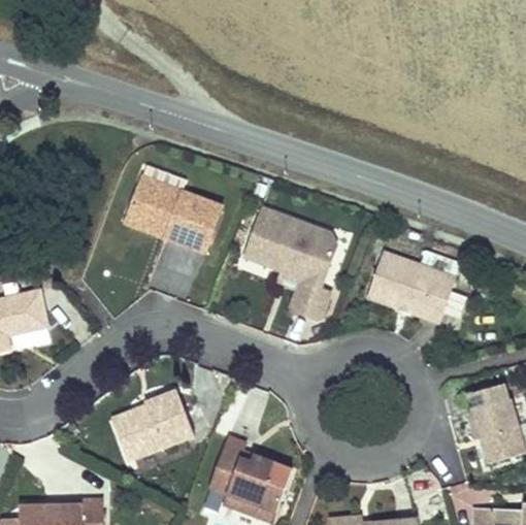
[(129,211),(168,226),(182,190),(142,175),(129,211)]
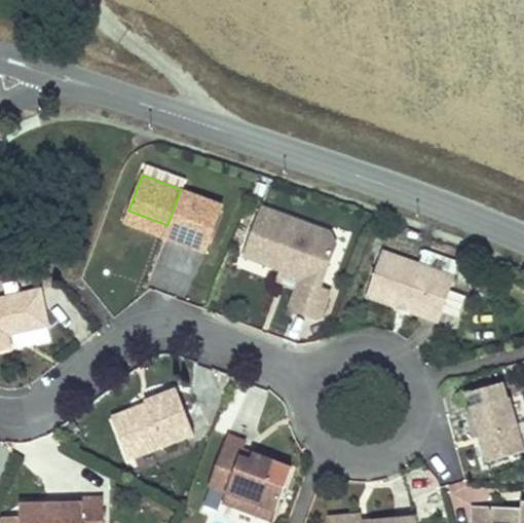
[(221,203),(181,189),(167,225),(163,235),(203,251),(221,203)]
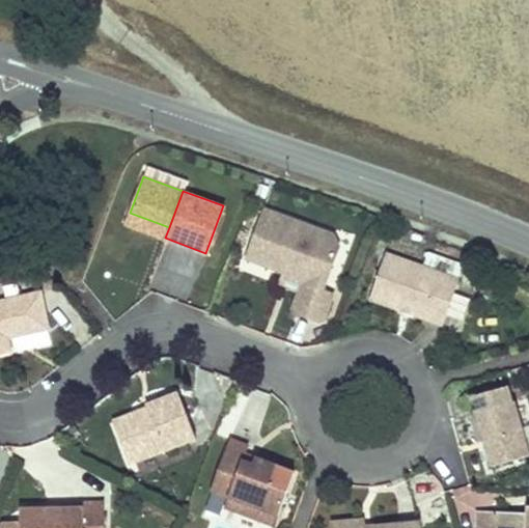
[(333,234),(263,207),(245,256),(283,272),(290,274),(288,280),(301,285),(299,290),(293,306),(296,312),(316,320),(316,321),(323,317),(332,293),(324,289),(317,287),(324,270),(332,265),(338,248),(339,246),(333,234)]
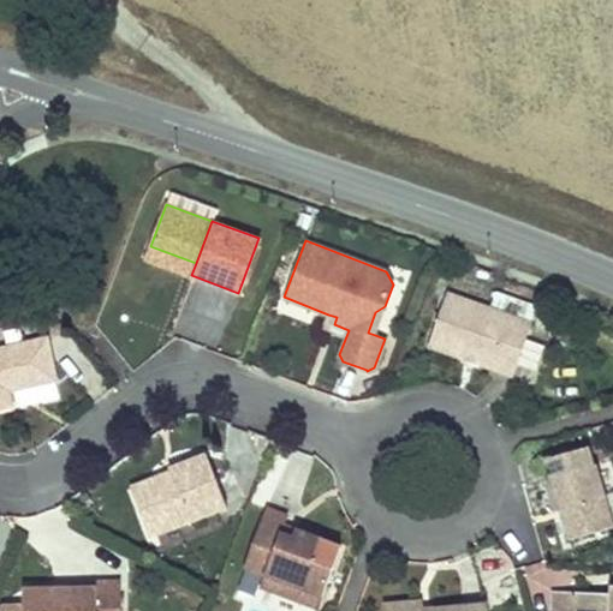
[(196,263),(150,246),(146,258),(191,275),(196,263)]
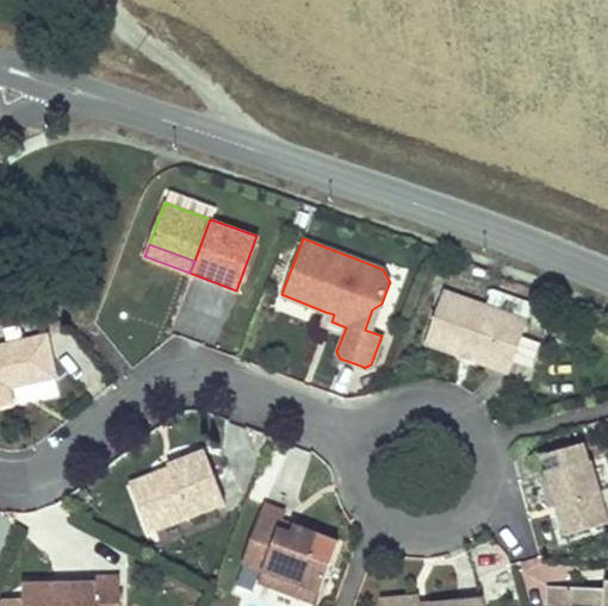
[(526,318),(442,289),(425,341),(459,354),(465,350),(471,353),(475,358),(508,370),(526,318)]
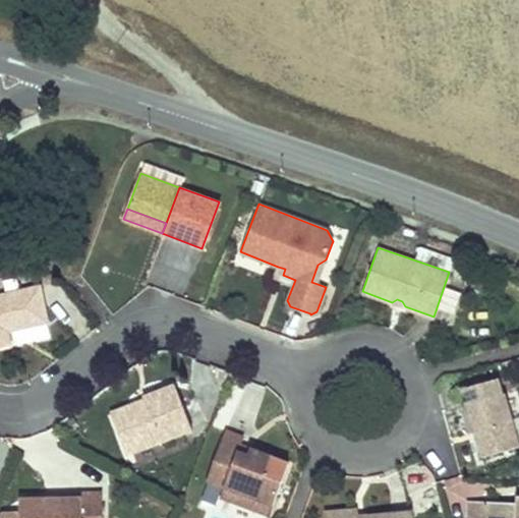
[(318,284),(326,260),(318,265),(311,282),(318,284)]
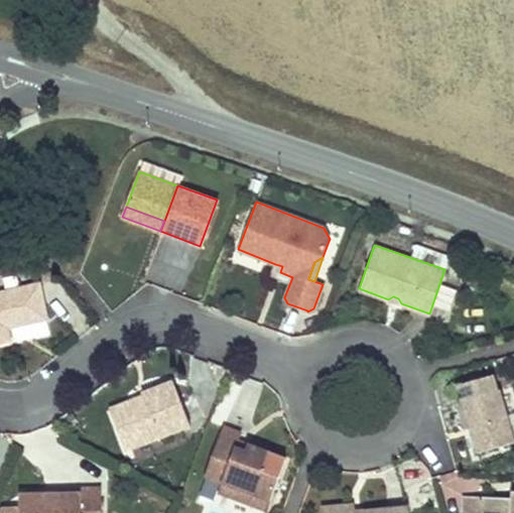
[(280,272),(282,266),(275,264),(271,274),(290,282),(292,277),(280,272)]
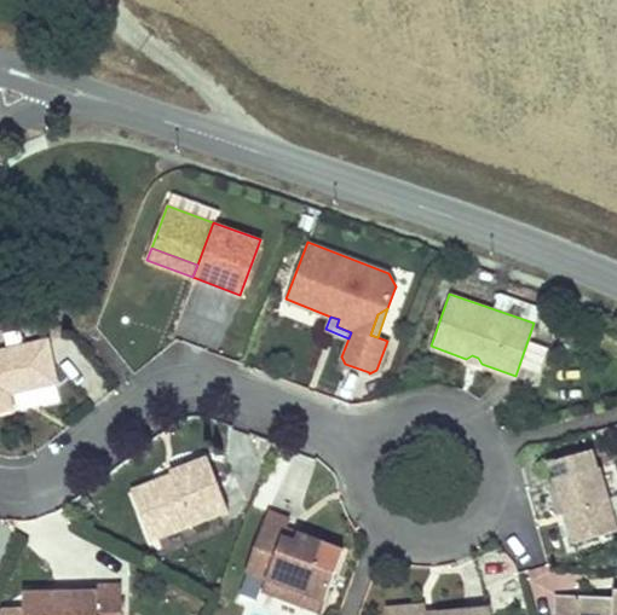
[(0,411),(17,407),(13,393),(47,386),(59,383),(52,354),(48,338),(19,346),(0,349),(0,411)]
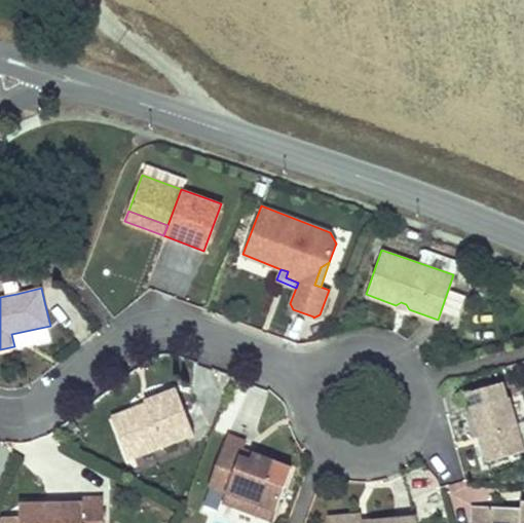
[(523,449),(510,397),(506,398),(501,382),(468,393),(478,433),(485,431),(487,439),(481,441),(486,459),(523,449)]
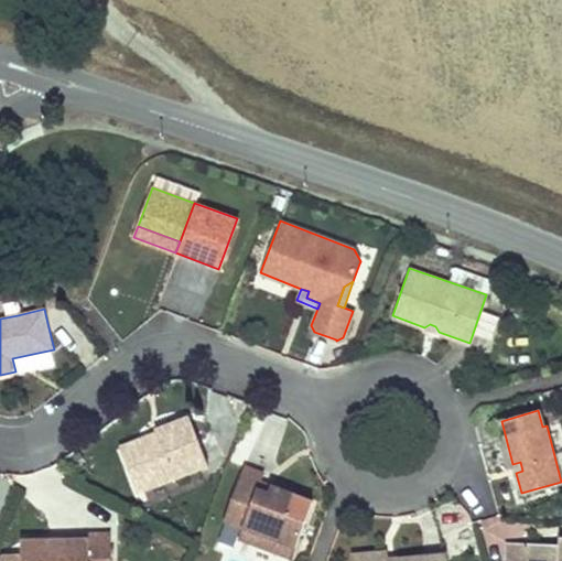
[(154,431),(158,439),(172,477),(207,464),(188,414),(153,428),(154,431)]
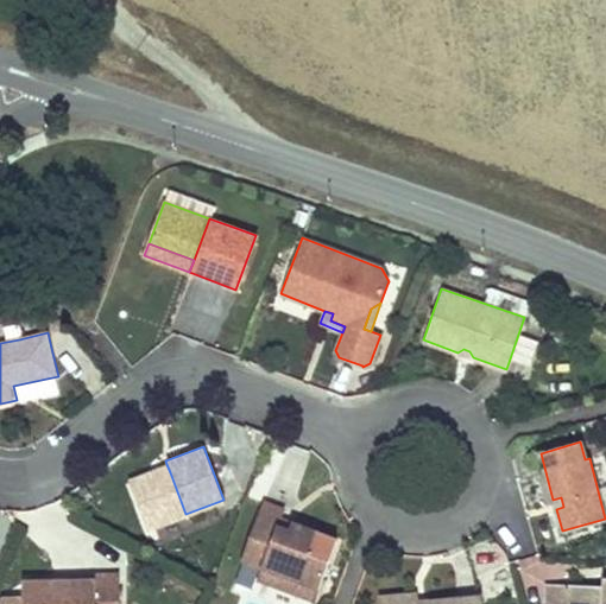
[(166,464),(127,478),(131,487),(170,472),(166,464)]
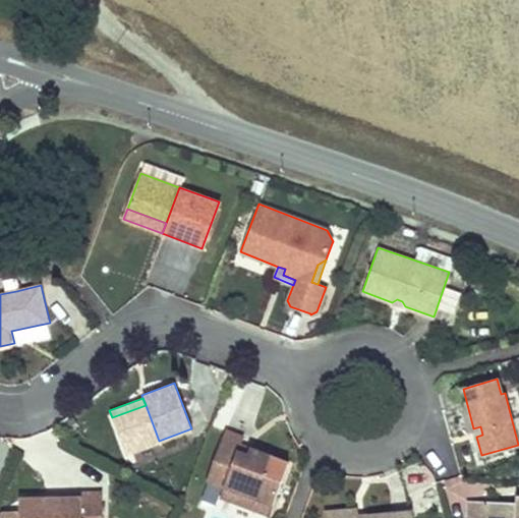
[(125,454),(159,441),(146,405),(112,417),(125,454)]
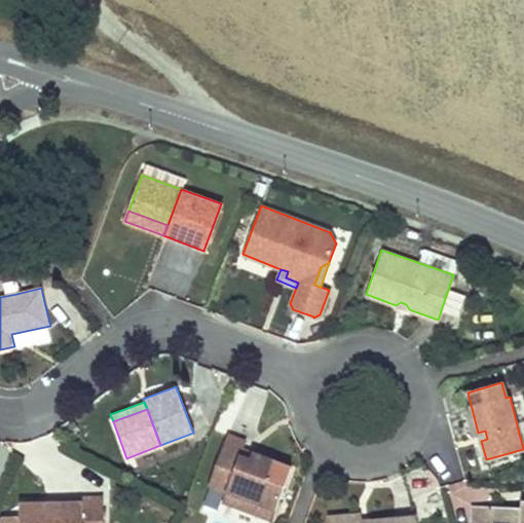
[(208,482),(226,488),(238,455),(241,448),(246,437),(227,431),(208,482)]
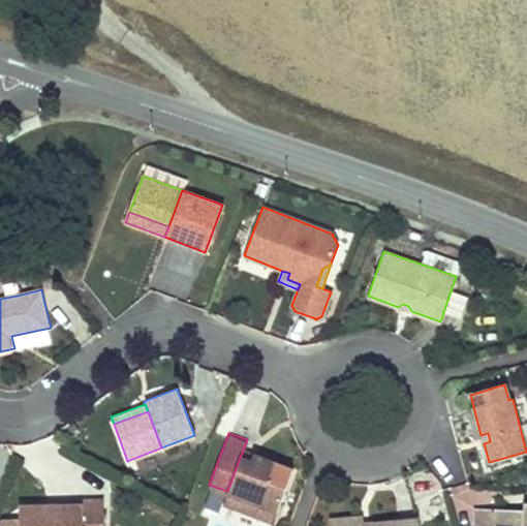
[(488,433),(481,435),(484,443),(490,441),(488,433)]
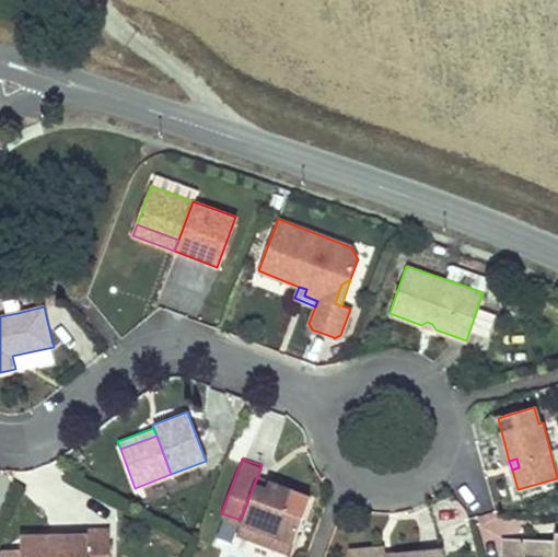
[(270,483),(257,477),(254,485),(268,490),(270,483)]
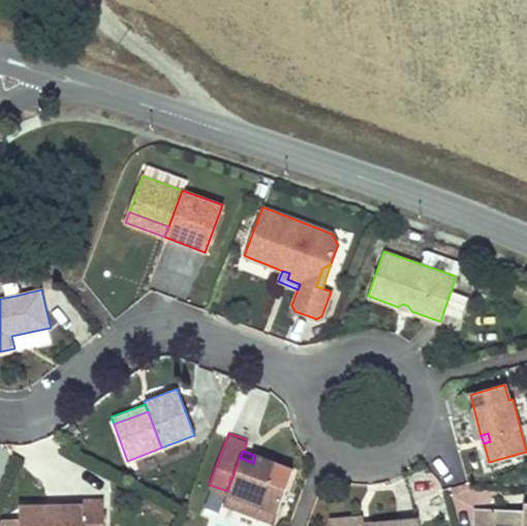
[(240,458),(227,491),(276,508),(284,486),(268,480),(274,462),(255,456),(253,463),(240,458)]
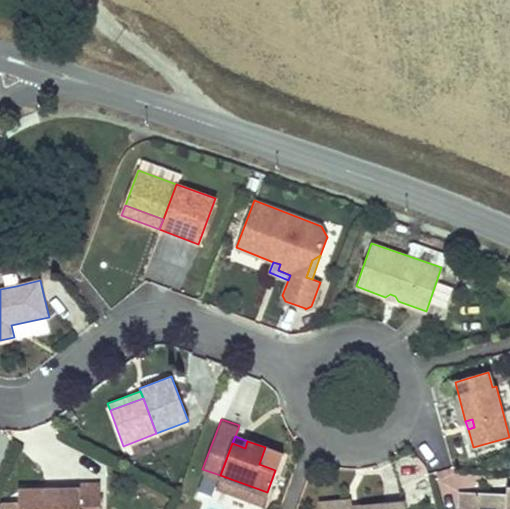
[(259,464),(275,470),(281,453),(265,447),(259,464)]
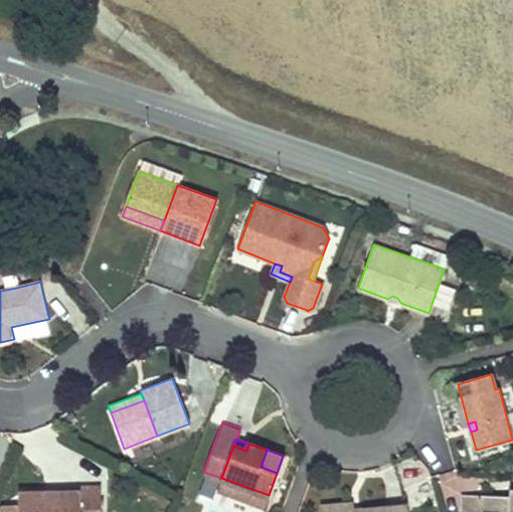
[(481,490),(480,475),(451,476),(451,491),(481,490)]
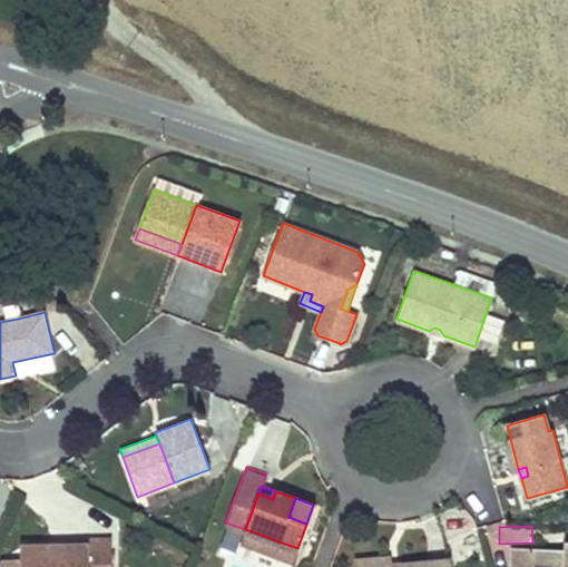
[(242,539),(294,558),(297,548),(245,529),(242,539)]
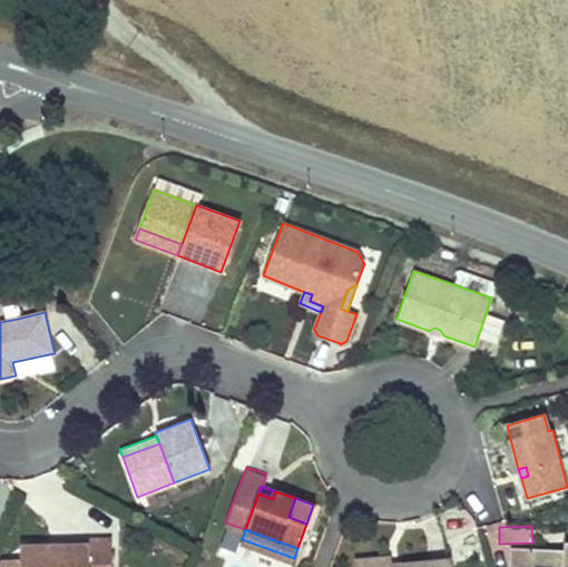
[(23,556),(22,566),(111,566),(111,538),(88,538),(88,543),(62,544),(62,549),(51,549),(51,544),(22,544),(22,550),(23,556)]
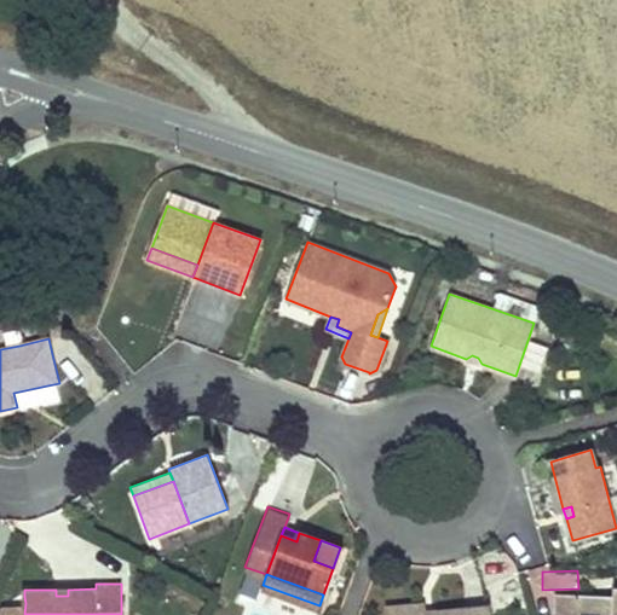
[(613,614),(615,596),(555,593),(554,614),(613,614)]
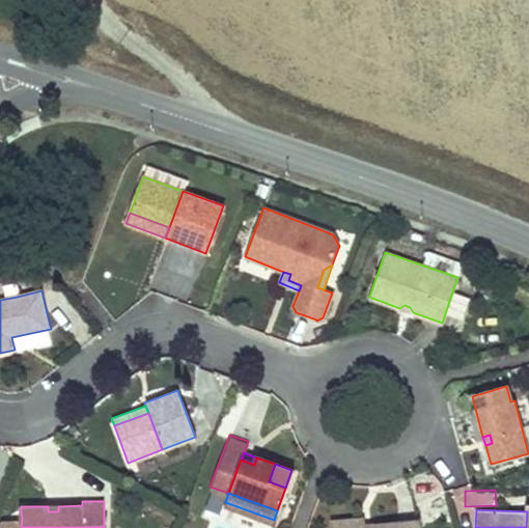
[(4,517),(2,521),(22,518),(21,512),(4,517)]
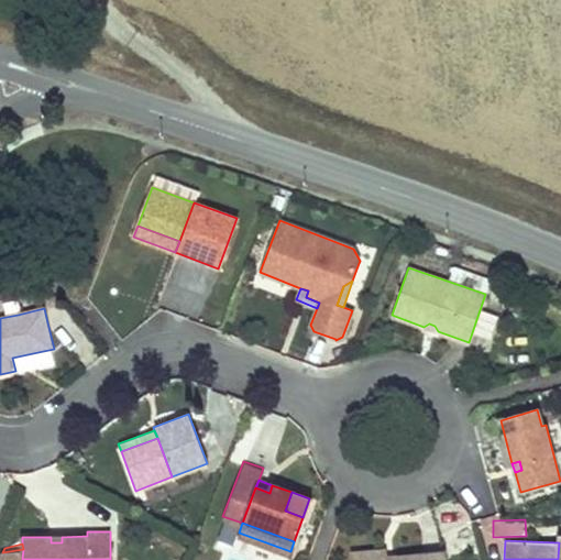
[(396,559),(397,558),(382,559),(382,552),(381,547),(351,550),(351,559),(396,559)]
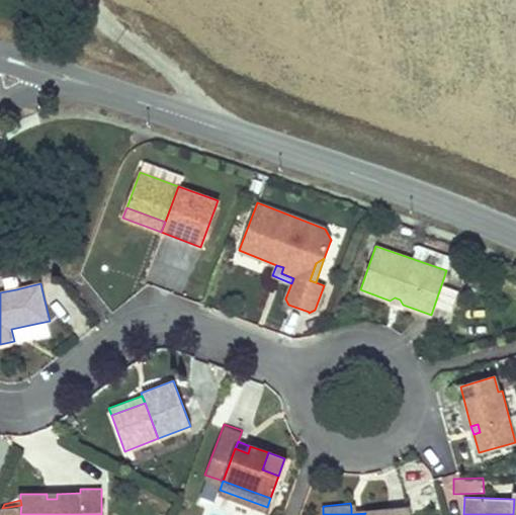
[(20,514),(21,505),(2,508),(0,514),(20,514)]
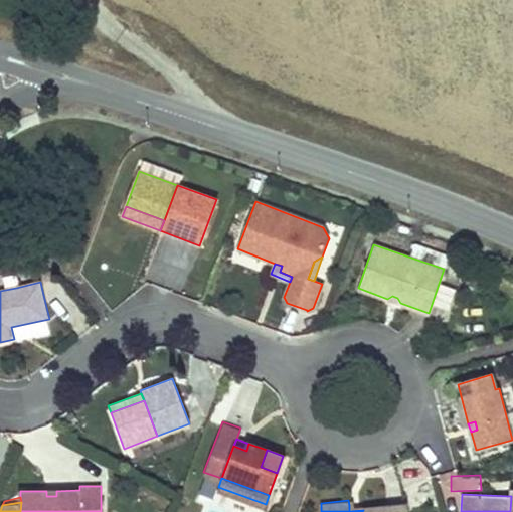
[(362,505),(363,510),(362,511),(402,511),(402,502),(362,505)]
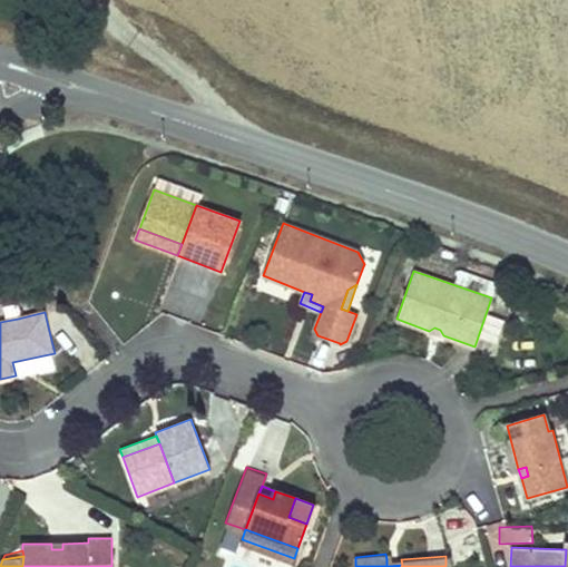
[(402,565),(401,559),(401,557),(387,559),(387,566),(402,565)]
